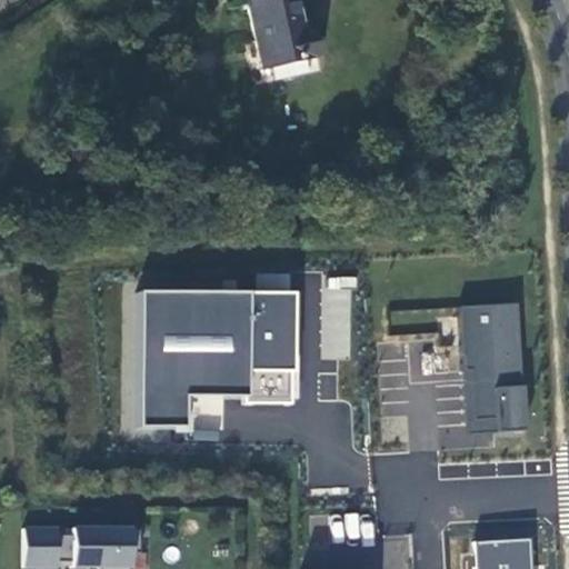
[(291,0),(243,0),(258,70),(312,58),(308,29),(297,30),(291,0)]
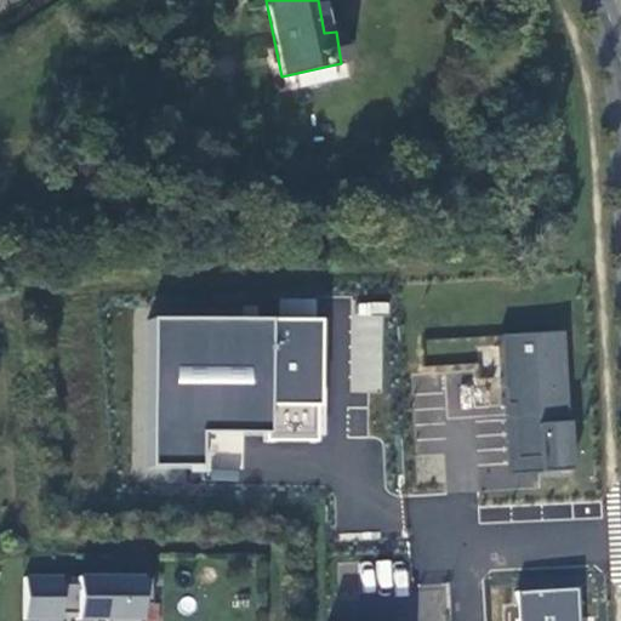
[(353,302),(351,389),(380,391),(382,303),(353,302)]
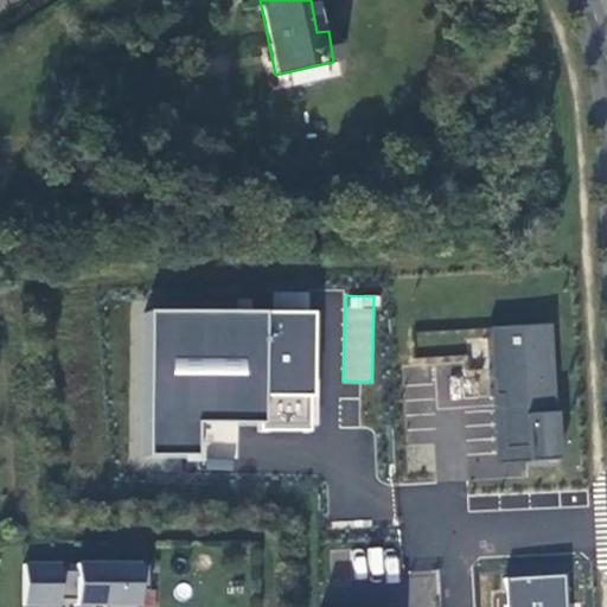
[(317,429),(319,312),(148,308),(146,457),(203,458),(204,438),(237,439),(237,428),(317,429)]
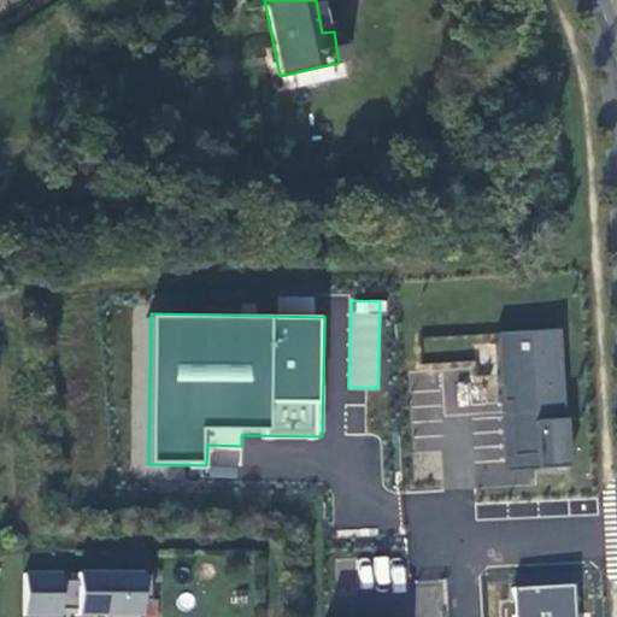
[(566,474),(559,333),(498,336),(505,476),(566,474)]
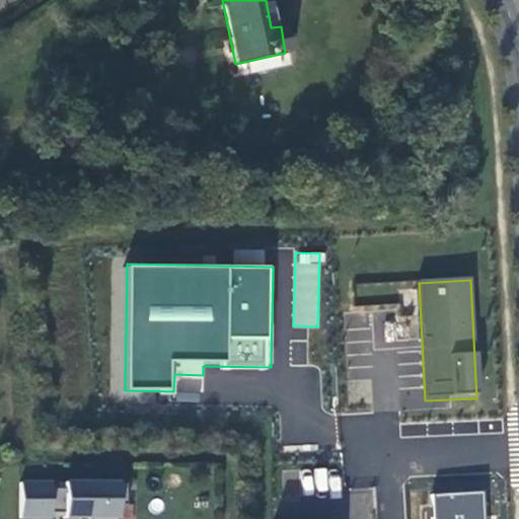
[(487,518),(487,492),(430,493),(430,518),(487,518)]
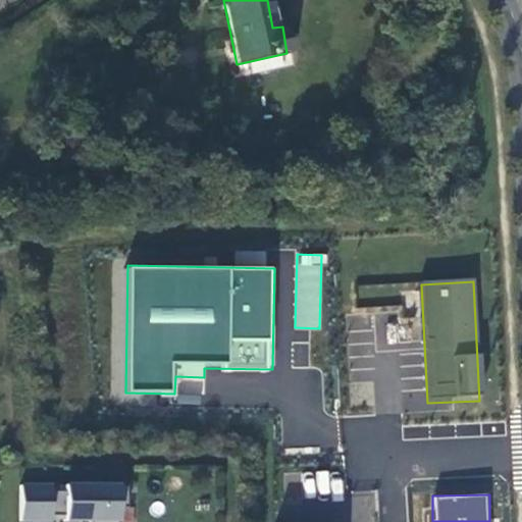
[(19,497),(18,521),(115,521),(116,519),(125,520),(126,498),(63,498),(63,503),(50,503),(50,497),(19,497)]
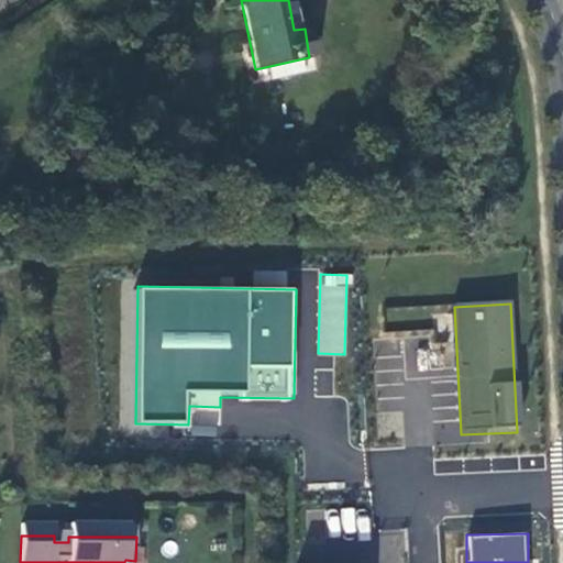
All buildings are outlined.
